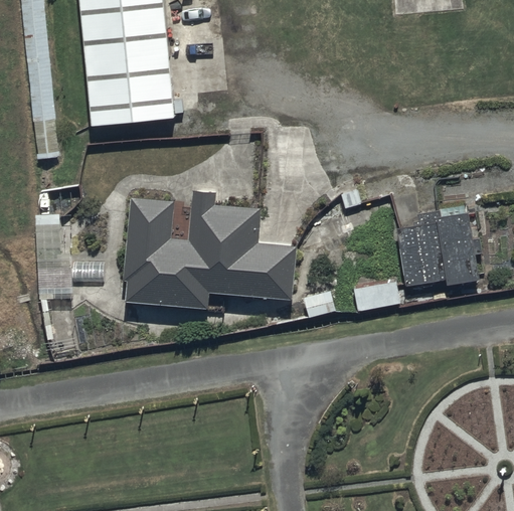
[(20,0),(35,158),(35,162),(58,160),(43,0),(20,0)]
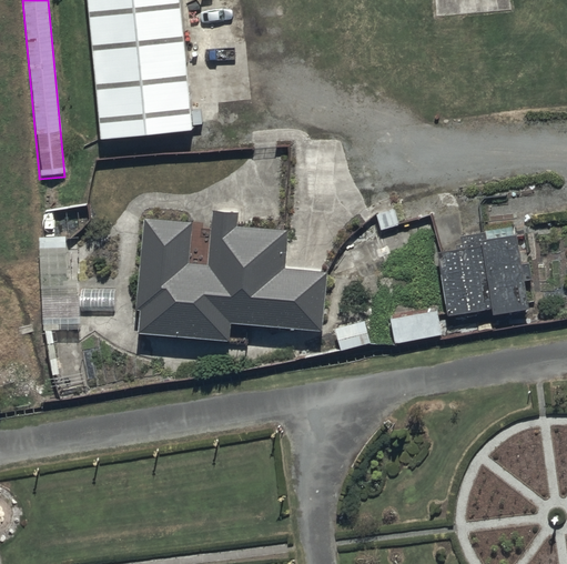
[(179,0),(87,0),(101,138),(191,129),(179,0)]
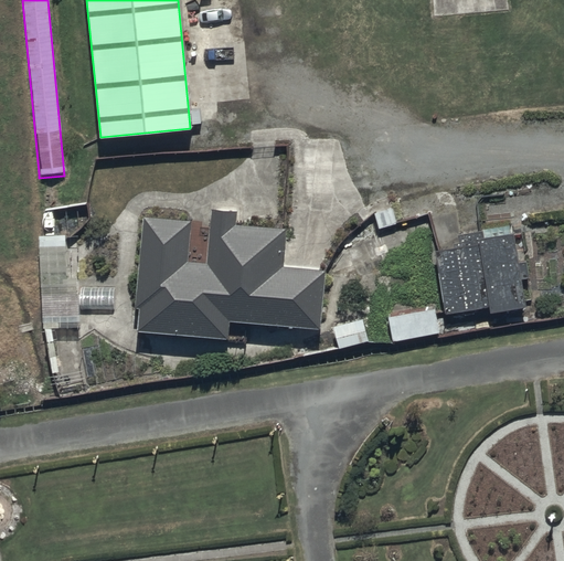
[(190,222),(142,218),(136,305),(139,305),(137,331),(229,339),(230,320),(320,328),(325,271),(283,267),(285,229),(235,225),(236,211),(212,209),(208,263),(187,261),(190,222)]
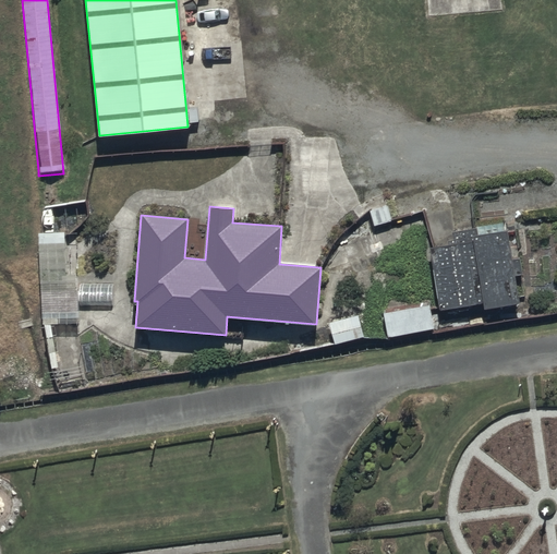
[(475,231),(451,235),(458,280),(438,282),(442,309),(483,303),(484,309),(519,303),(516,277),(522,276),(520,259),(511,260),(507,230),(475,235),(475,231)]
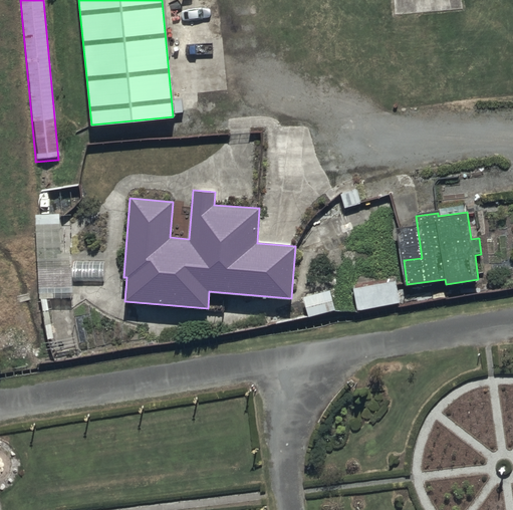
[(35,217),(37,289),(71,288),(71,254),(60,255),(59,216),(35,217)]
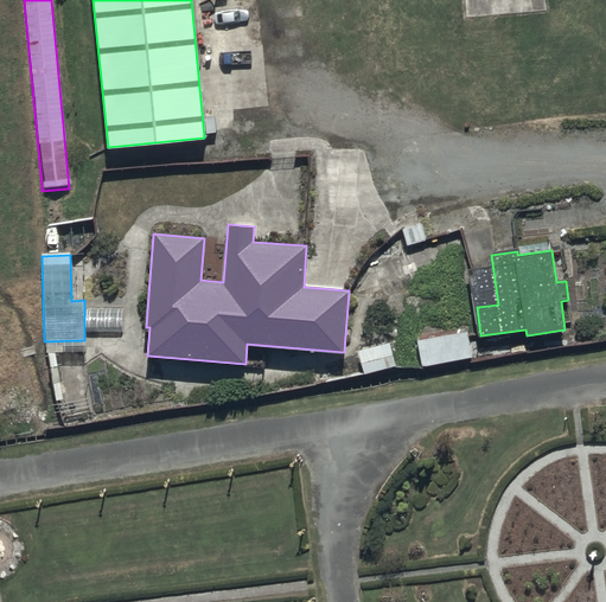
[(466,332),(416,339),(420,365),(471,358),(466,332)]
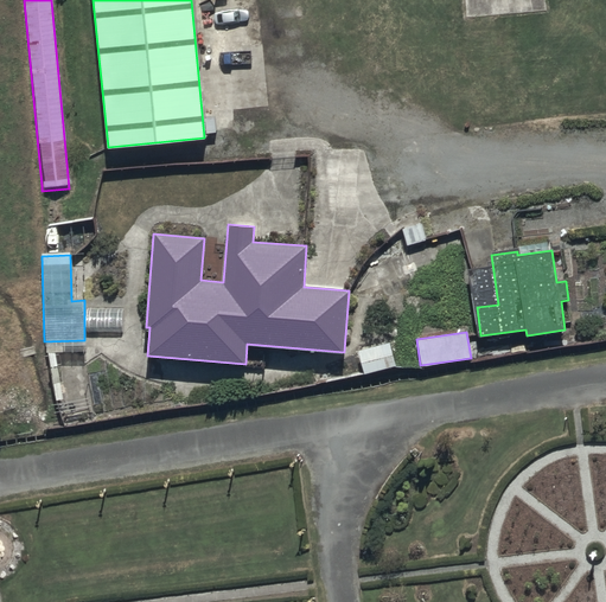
[(389,345),(357,352),(362,375),(395,366),(389,345)]
